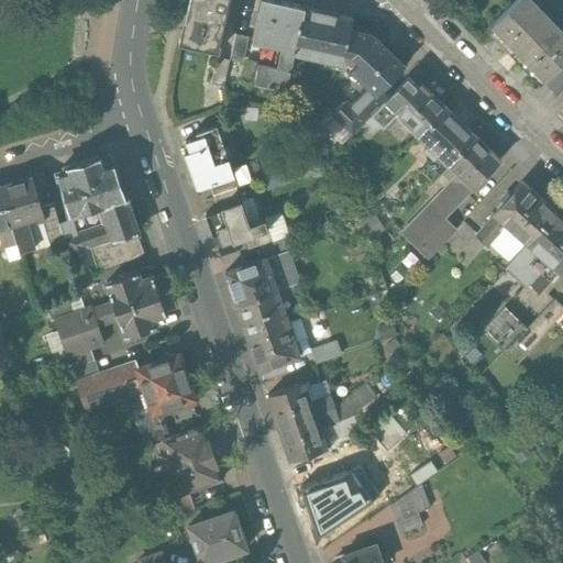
[(229,0),(187,0),(178,45),(218,54),(229,0)]
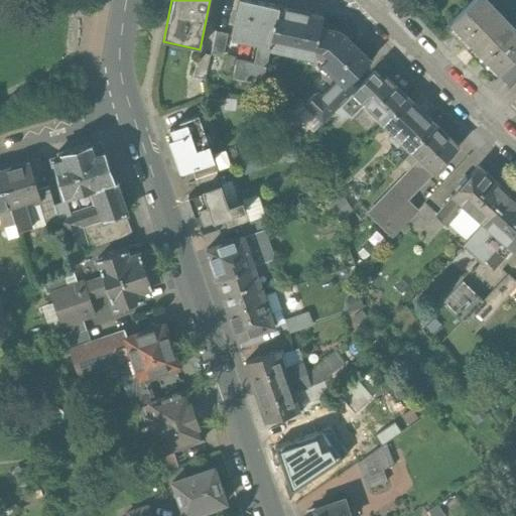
[(278,8),(239,0),(231,40),(269,49),(276,16),(278,8)]
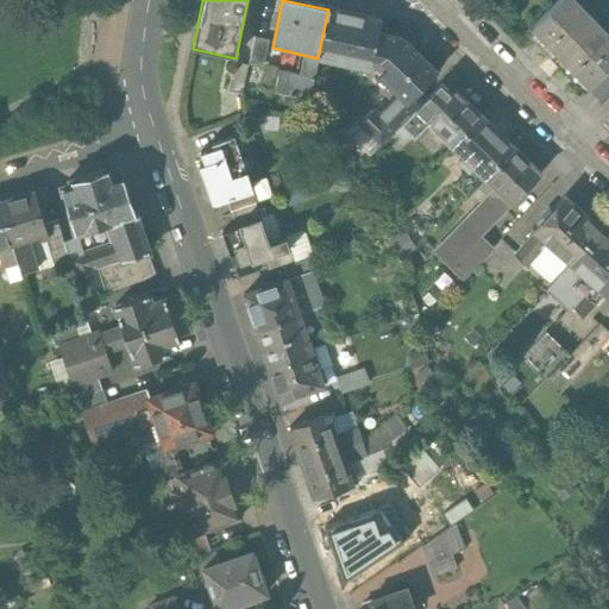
[(608,68),(608,42),(569,0),(563,0),(526,35),(582,94),(608,68)]
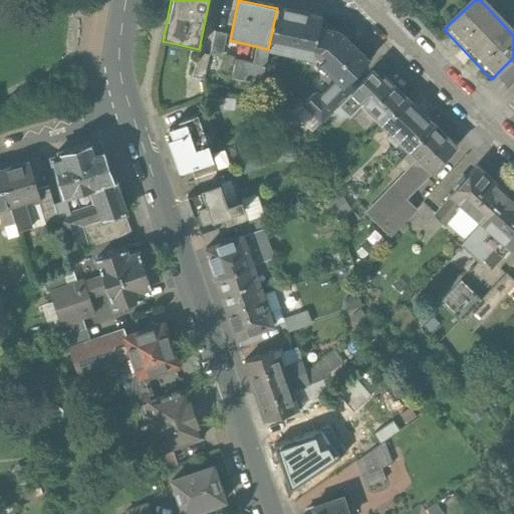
[(306,14),(283,10),(282,17),(275,16),(268,49),(268,53),(309,62),(312,51),(318,52),(336,33),(304,22),(306,14)]
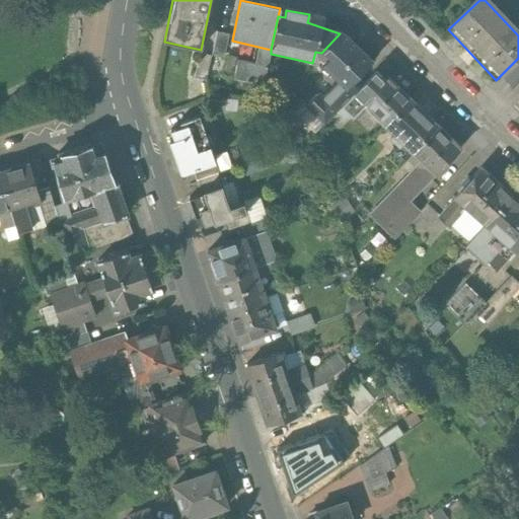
[(371,63),(340,33),(321,53),(328,60),(320,68),(337,83),(345,91),(347,88),(371,63)]
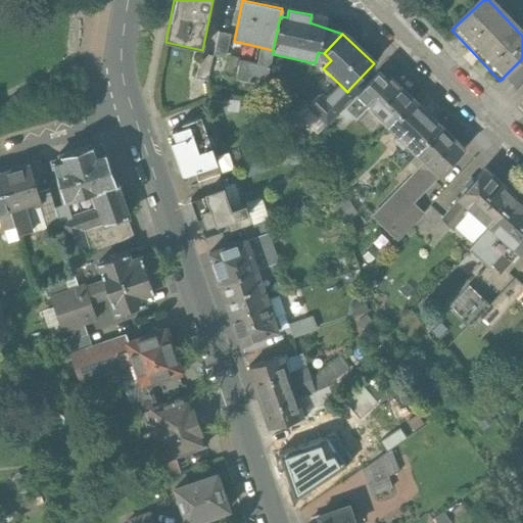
[(230,40),(218,37),(212,58),(225,61),(230,40)]
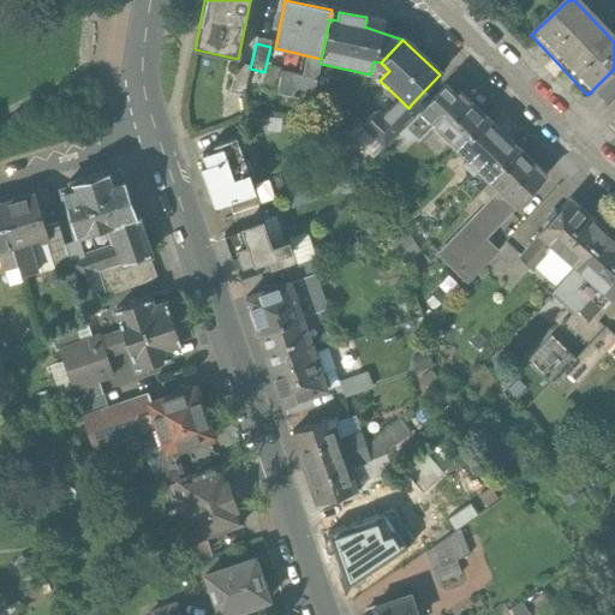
[(250,69),(237,65),(230,95),(244,97),(250,69)]
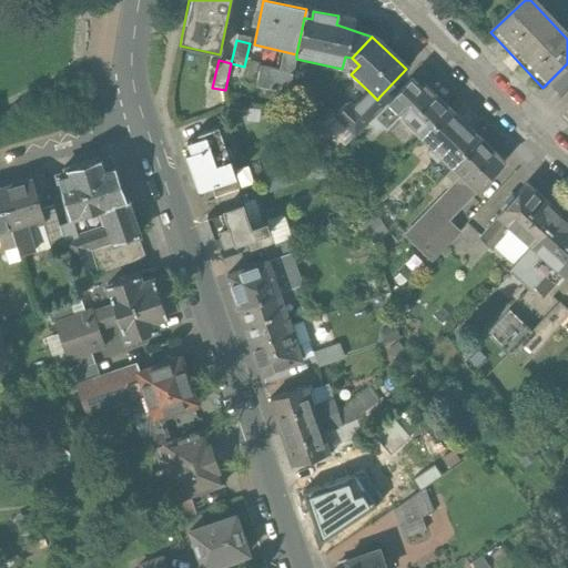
[(293,74),(250,66),(245,85),(288,95),(293,74)]
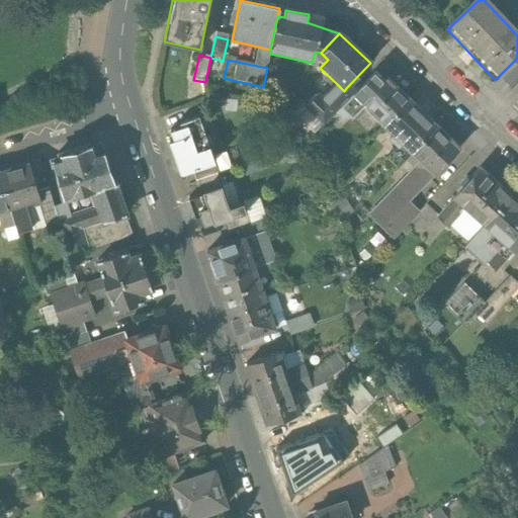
[(381,79),(374,72),(352,94),(340,108),(351,119),(362,109),(381,128),(410,99),(385,75),(381,79)]
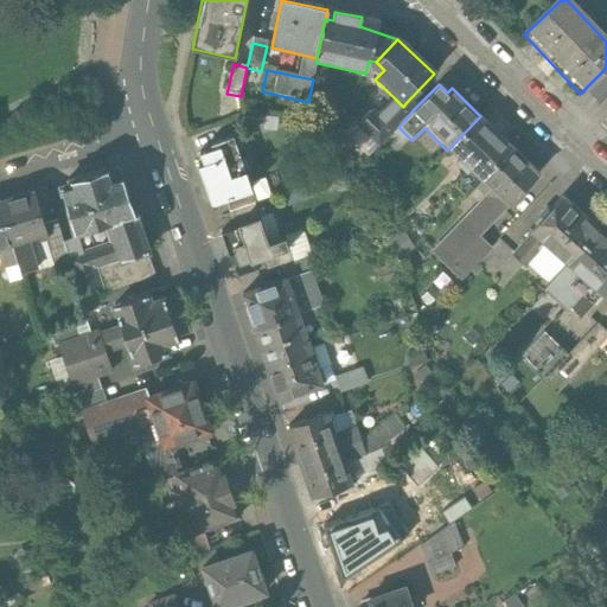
[(394,97),(377,115),(374,112),(356,131),(376,149),(398,127),(413,110),(406,103),(403,107),(394,97)]
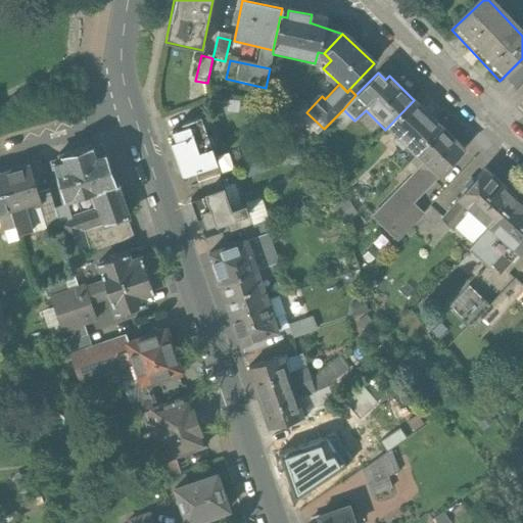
[(414,100),(385,130),(394,138),(392,140),(400,149),(402,146),(414,156),(442,127),(414,100)]
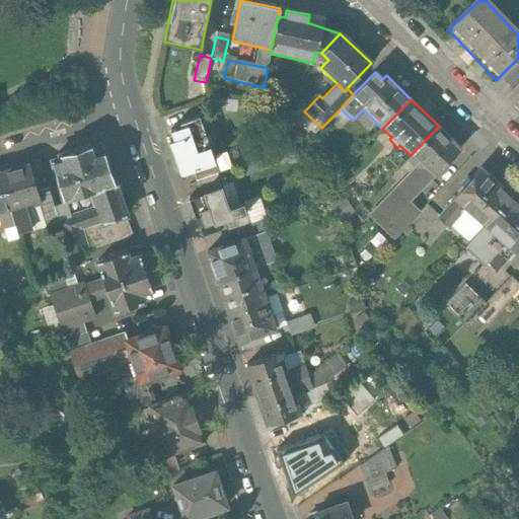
[(201,119),(188,123),(189,127),(172,133),(175,142),(169,145),(179,174),(192,170),(216,162),(201,119)]
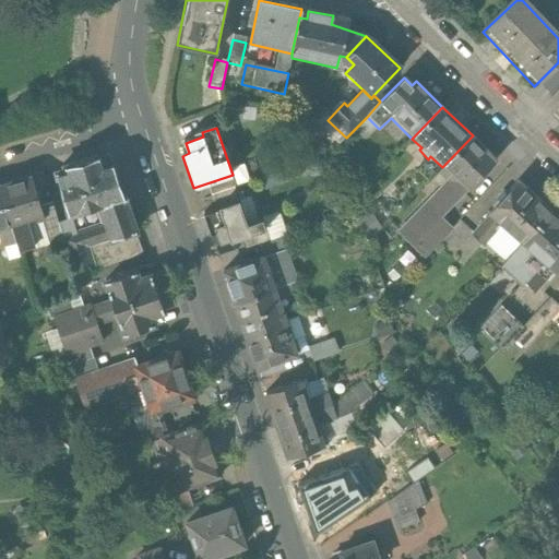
[(473,135),(442,167),(467,191),(498,159),(473,135)]
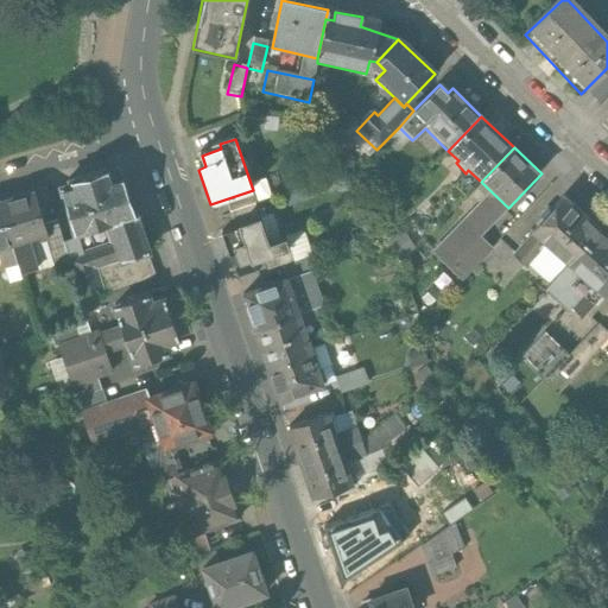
[(108,170),(69,182),(70,187),(61,190),(75,234),(107,225),(112,242),(119,261),(119,264),(151,254),(138,216),(134,217),(121,179),(112,182),(108,170)]
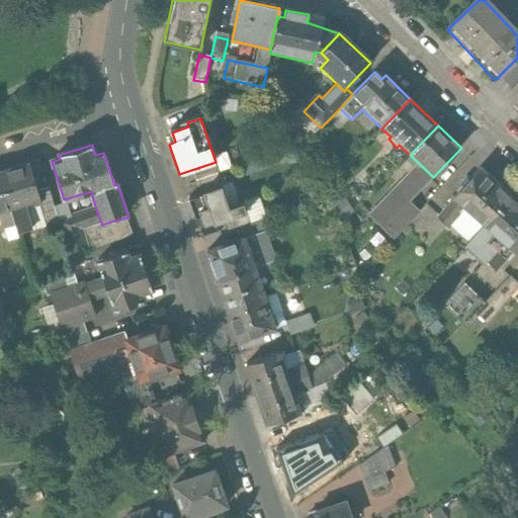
[(412,169),(367,216),(393,240),(419,212),(408,202),(433,177),(410,155),(404,161),(412,169)]
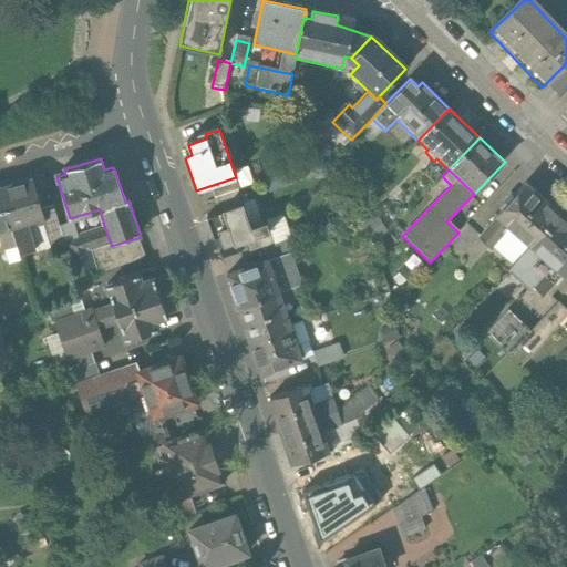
[(236,177),(209,186),(214,199),(238,192),(240,191),(236,177)]
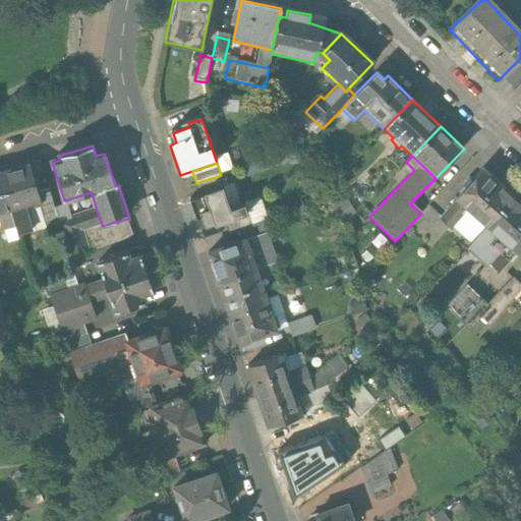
[(30,165),(1,173),(12,212),(24,209),(35,206),(36,209),(40,207),(40,204),(42,204),(30,165)]
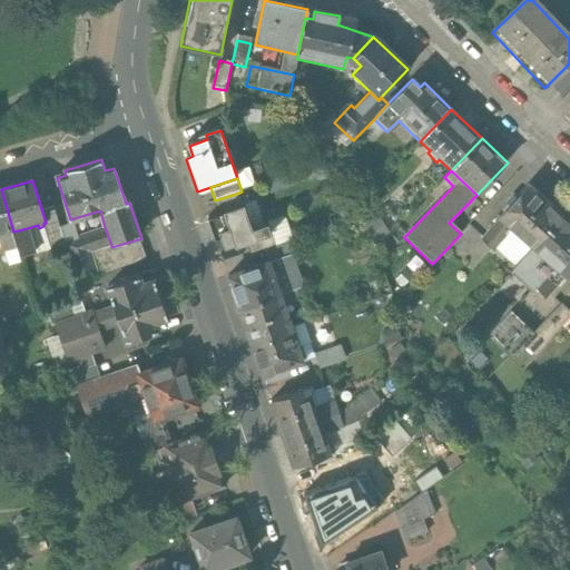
[(335,188),(327,190),(331,199),(338,197),(335,188)]
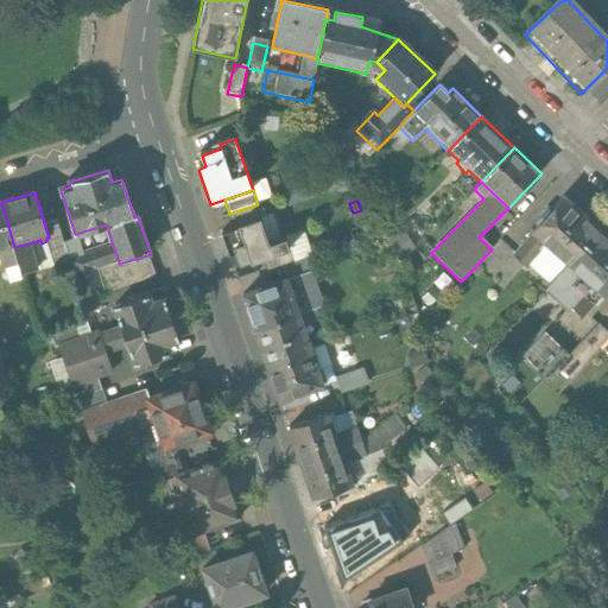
[(599,232),(563,201),(533,234),(534,235),(544,245),(569,266),(599,232)]
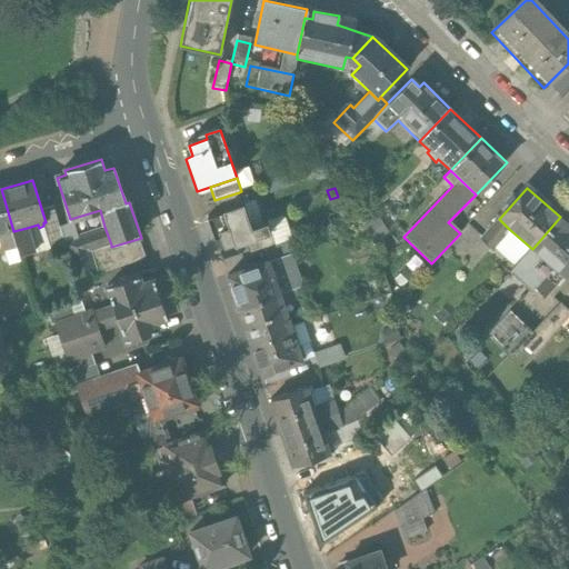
[(1,189),(0,189),(0,235),(13,231),(1,189)]
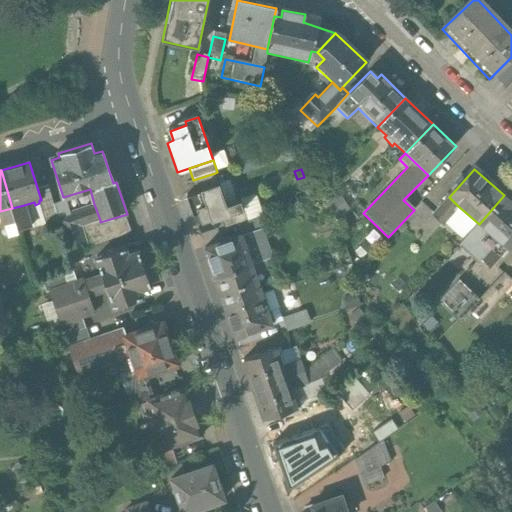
[(215,173),(193,180),(197,191),(200,190),(219,184),(215,173)]
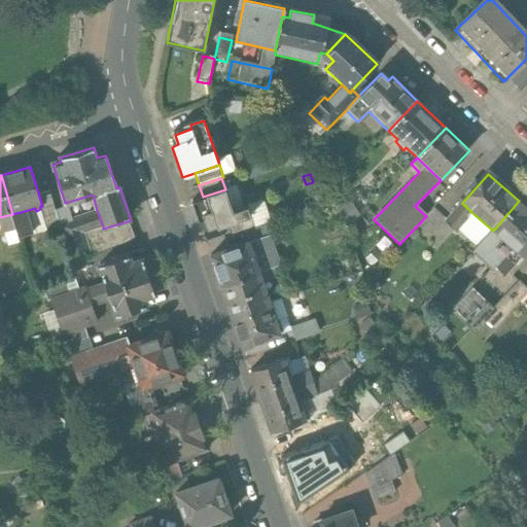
[(225,189),(206,196),(206,197),(191,202),(198,220),(203,219),(206,229),(216,225),(217,227),(226,224),(248,217),(245,207),(232,212),(229,205),(238,202),(233,186),(225,189)]
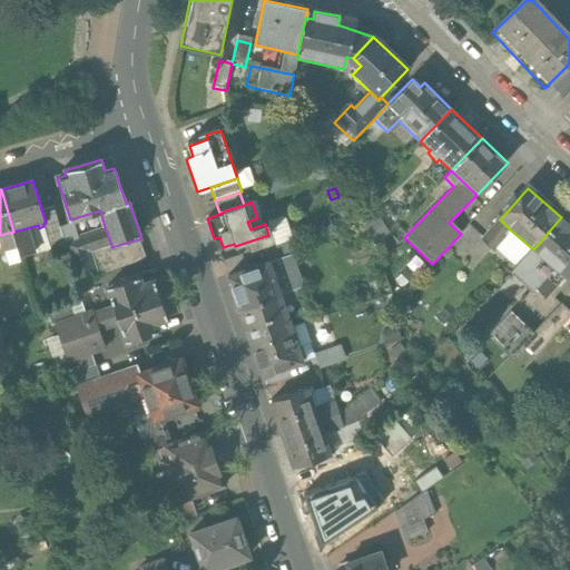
[(569,225),(561,217),(533,249),(564,278),(566,279),(569,274),(569,225)]
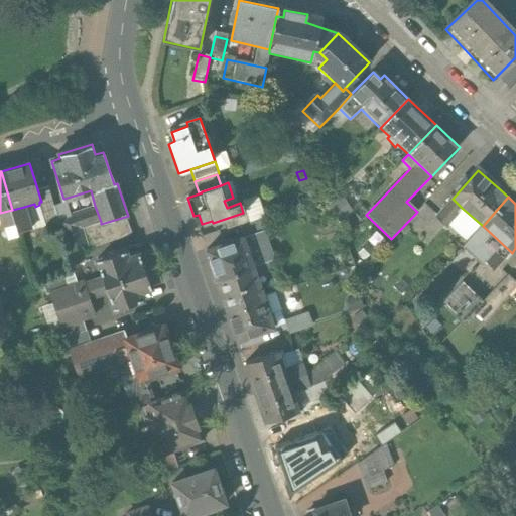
[(454,200),(435,219),(445,228),(458,215),(457,214),(462,208),(454,200)]
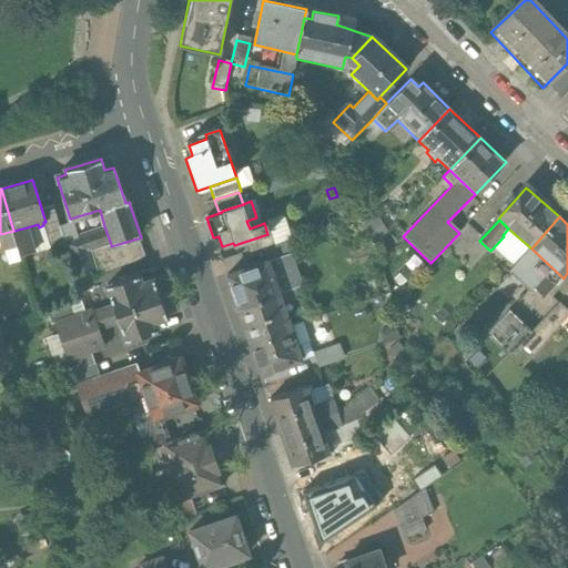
[(104,226),(77,235),(73,224),(60,227),(75,282),(98,274),(90,251),(111,244),(104,226)]
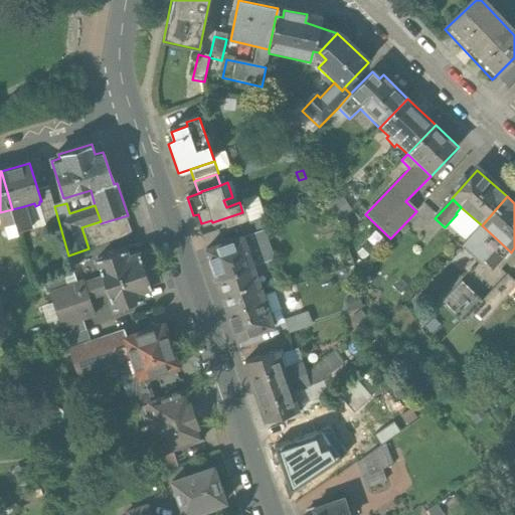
[(24,206),(12,209),(16,224),(18,231),(30,228),(24,206)]
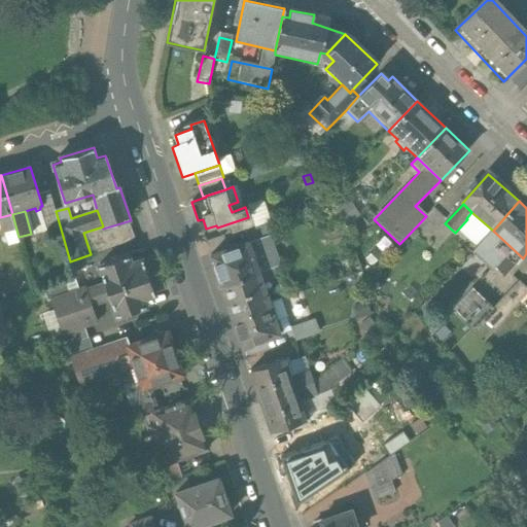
[(12,214),(0,217),(0,232),(0,234),(16,230),(12,214)]
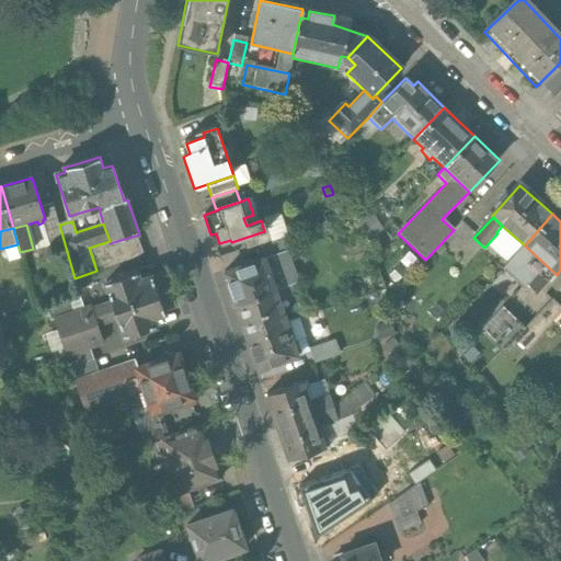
[(264,231),(241,239),(247,252),(260,247),(268,243),(264,231)]
